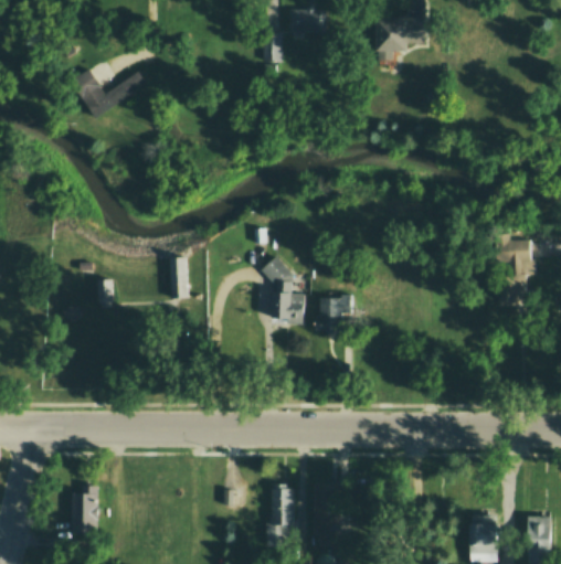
[(294,8),(294,32),(331,32),(331,8),(294,8)]
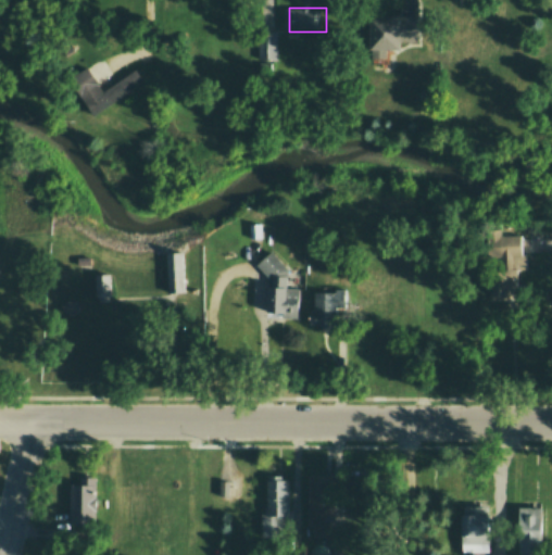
[(369,14),(423,13),(423,45),(401,46),(402,52),(371,52),(369,14)]
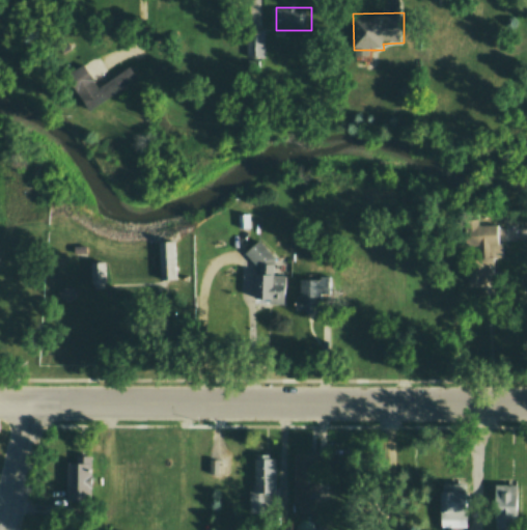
[(248,30),(268,30),(269,59),(248,60),(248,30)]
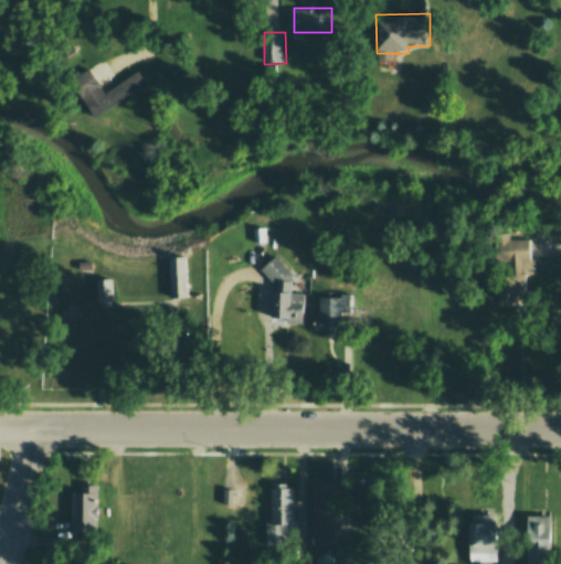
[(72,81),(90,68),(105,92),(140,68),(150,84),(97,119),(72,81)]
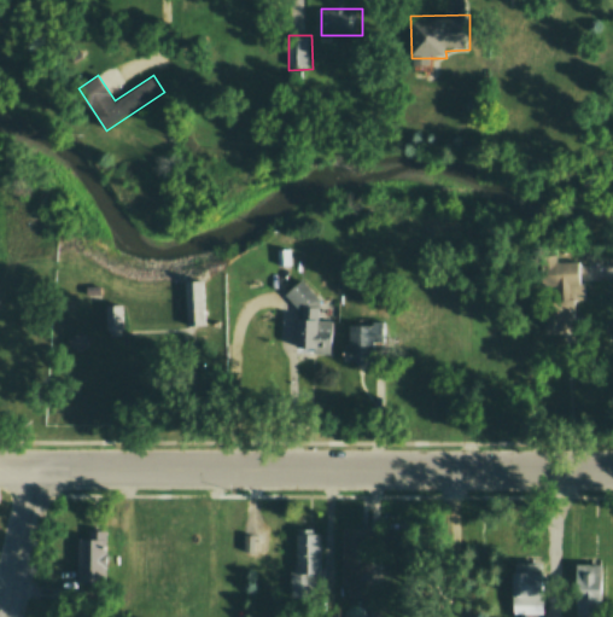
[(279,266),(293,266),(293,248),(279,248),(279,266)]
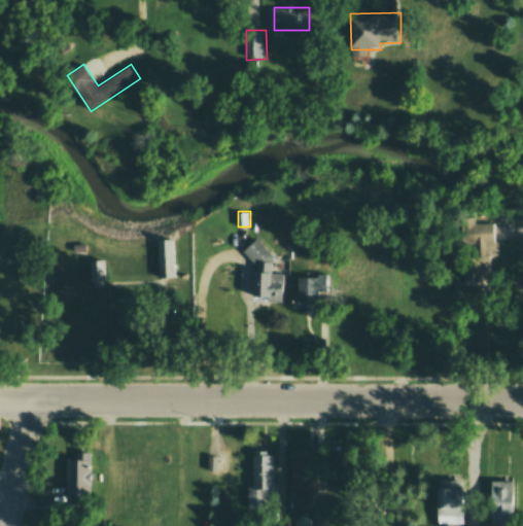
[(458,213),(479,212),(479,225),(496,224),(497,248),(459,249),(458,213)]
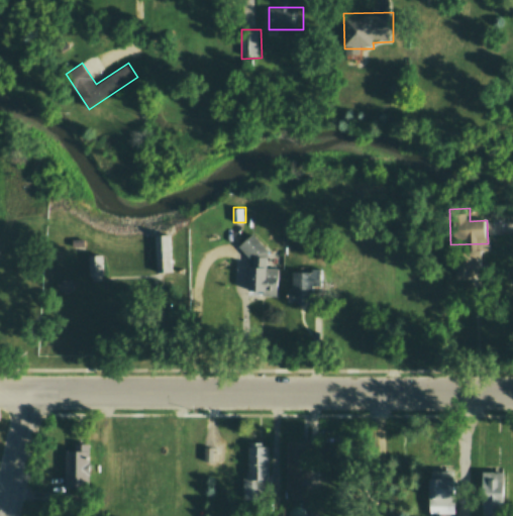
[(240,248),(254,234),(268,248),(281,249),(279,292),(249,290),(250,260),(240,248)]
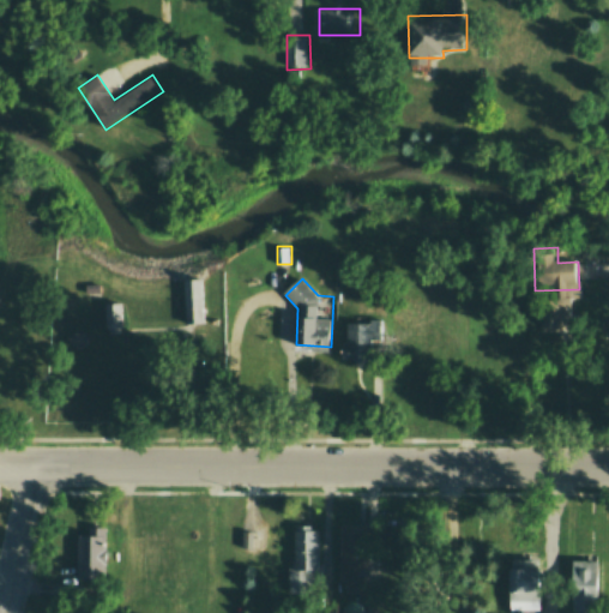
[(184,282),(205,281),(207,325),(185,326),(184,282)]
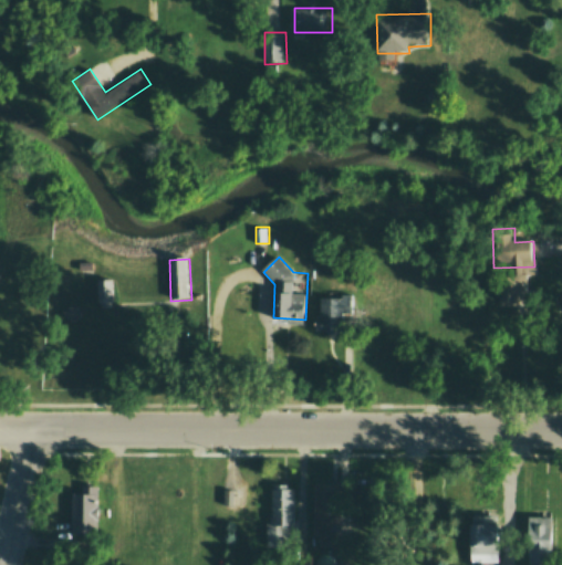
[(81,273),(94,273),(94,263),(81,263),(81,273)]
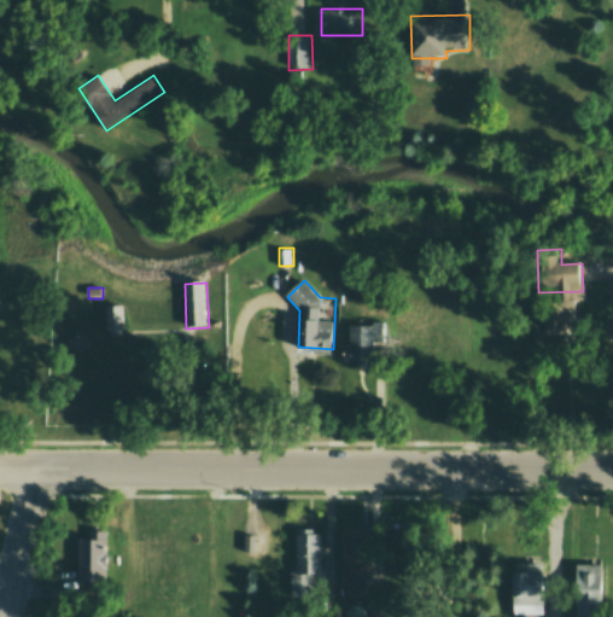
[(106,330),(123,330),(123,304),(106,304),(106,330)]
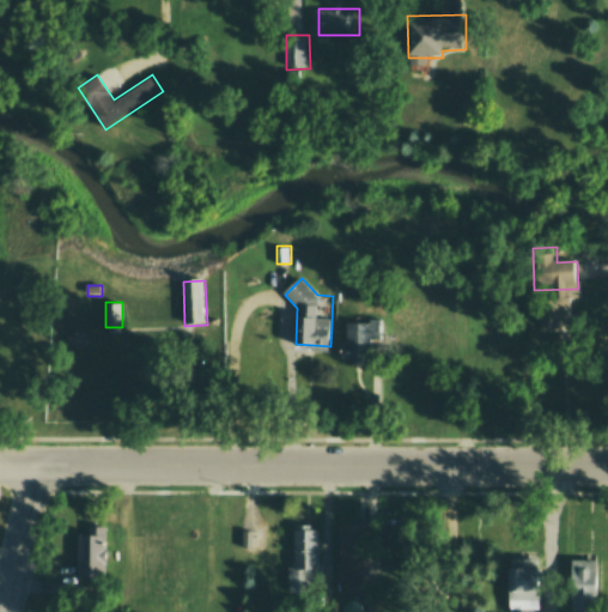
[(539,302),(565,302),(565,331),(539,331),(539,302)]
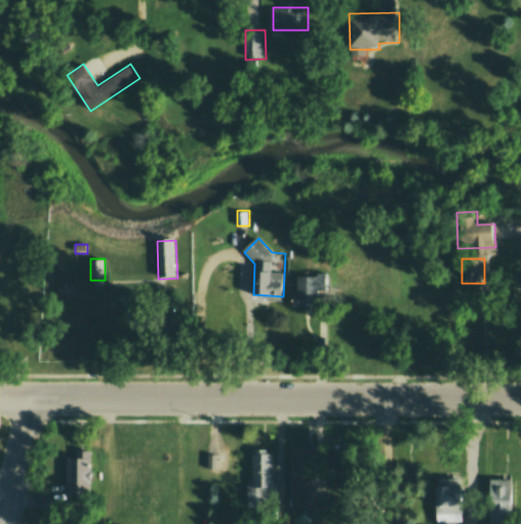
[(297,273),(297,308),(325,308),(325,272),(297,273)]
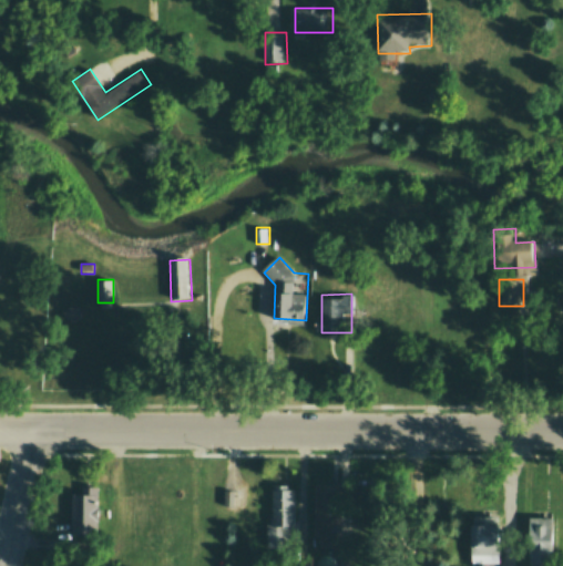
[(80,317),(81,316),(82,314),(82,311),(81,309),(80,307),(78,306),(75,305),(73,305),(71,306),(70,308),(69,309),(68,311),(69,315),(70,316),(71,318),(73,319),(75,319),(78,318),(80,317)]
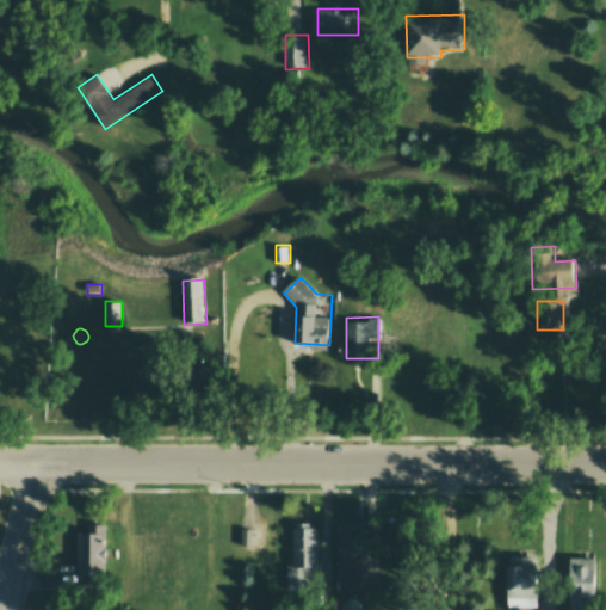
[(342,521),(341,593),(376,593),(376,521),(342,521)]
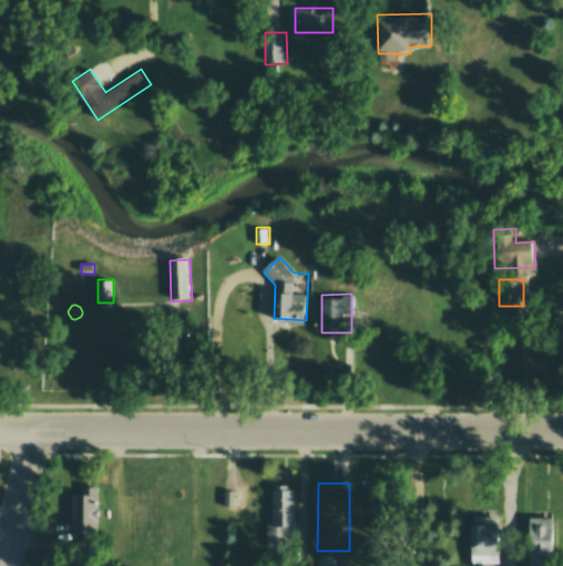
[(71,534),(99,535),(100,487),(88,487),(88,494),(72,494),(71,534)]
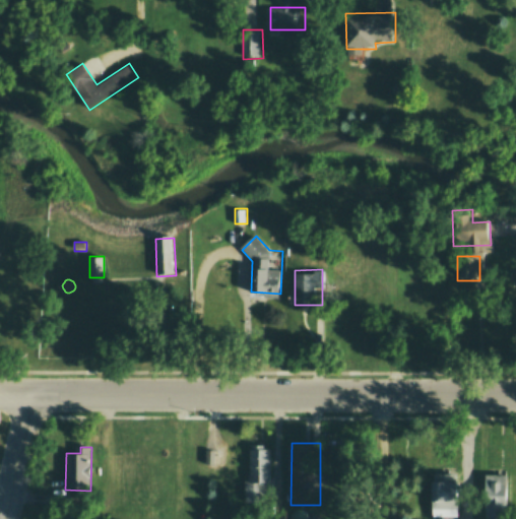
[(252,447),(275,448),(275,504),(247,503),(247,476),(252,475),(252,447)]
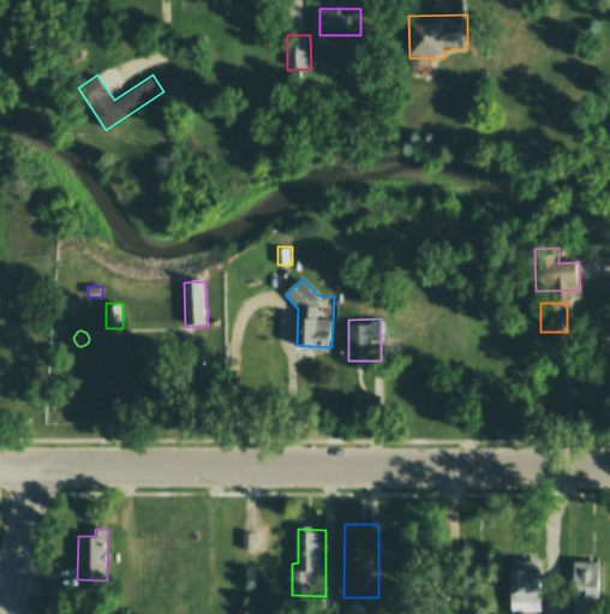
[(575,558),(574,607),(605,608),(606,559),(575,558)]
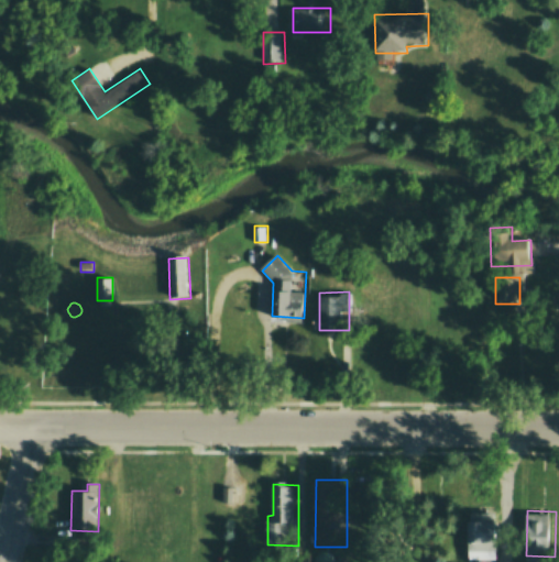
[(467,561),(467,518),(501,519),(501,561),(467,561)]
